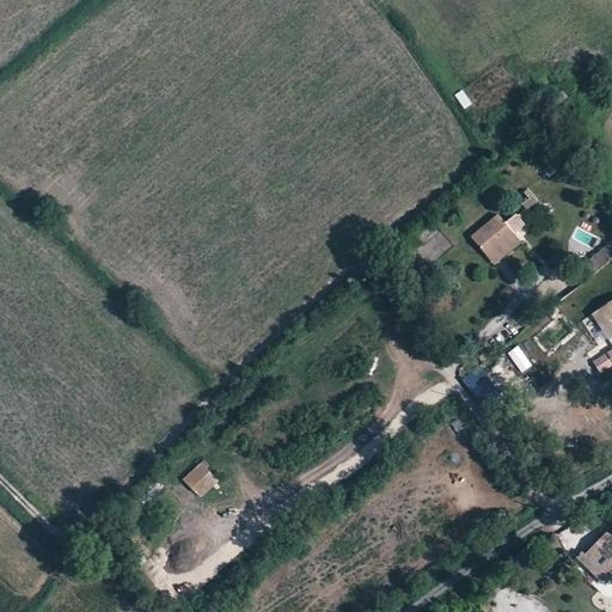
[(533,72),(549,67),(546,57),(531,62),(533,72)]
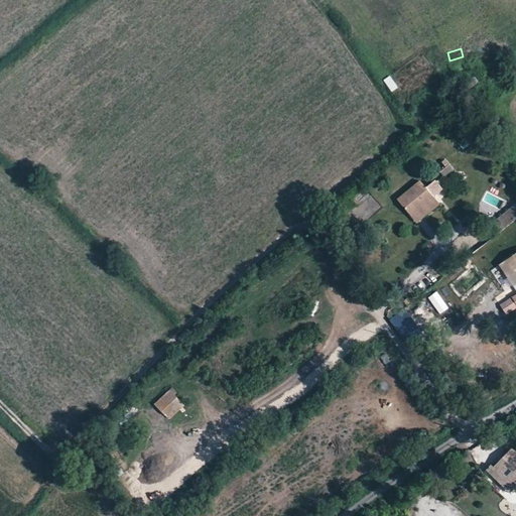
[(390,93),(397,89),(391,76),(384,79),(390,93)]
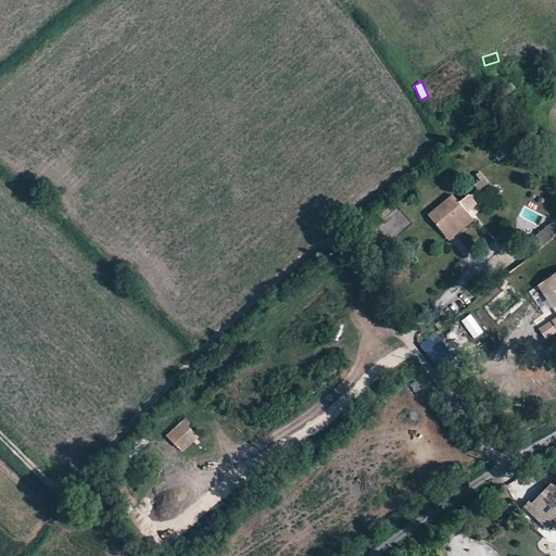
[(500,93),(504,99),(518,87),(514,81),(500,93)]
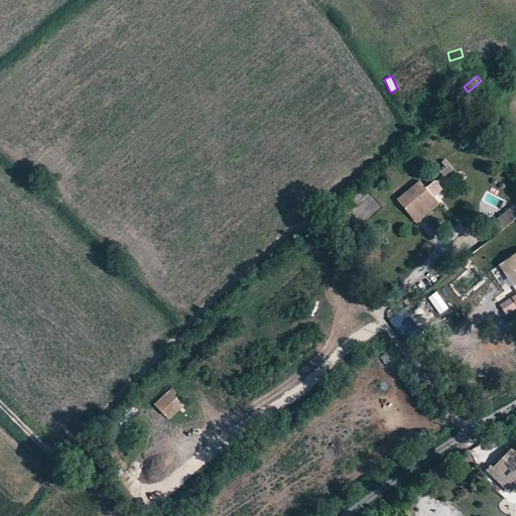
[(397,200),(415,224),(425,216),(438,206),(420,182),(397,200)]
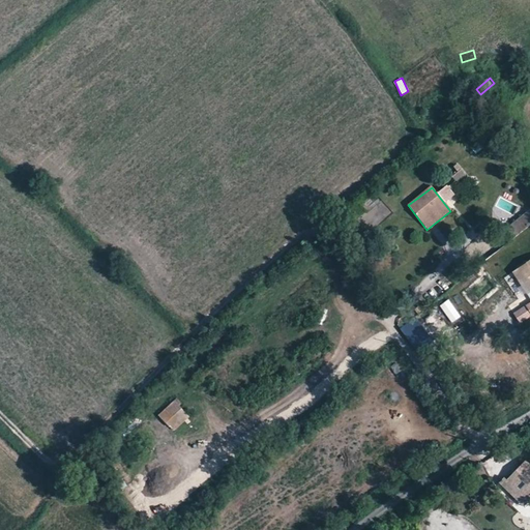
[(442,195),(445,198),(450,193),(447,189),(442,195)]
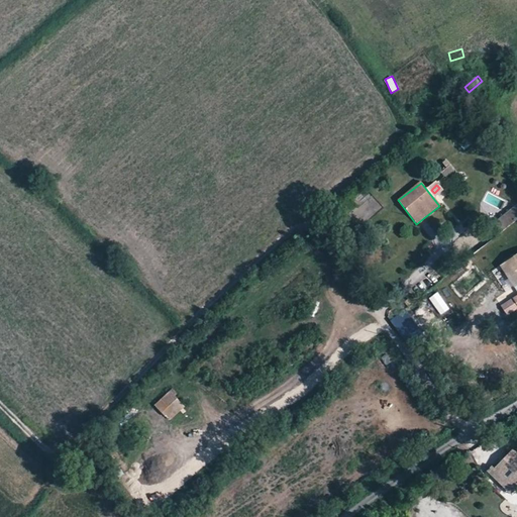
[(375,212),(381,209),(378,201),(371,204),(375,212)]
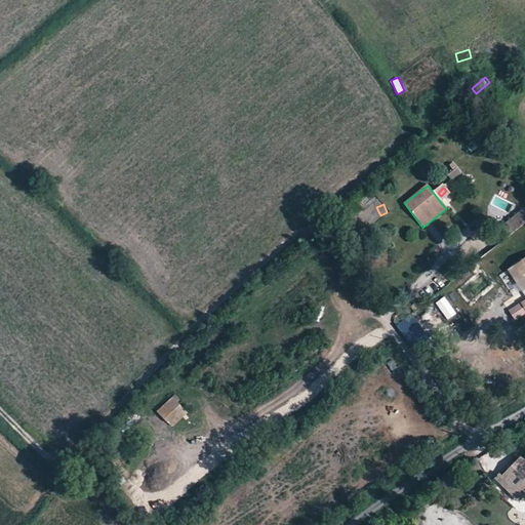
[(524,207),(500,228),(509,238),(524,224),(524,207)]
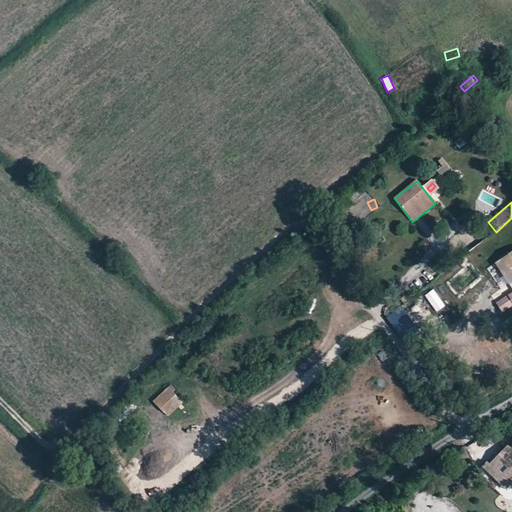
[(511,251),(495,262),(503,273),(510,284),(511,282),(511,251)]
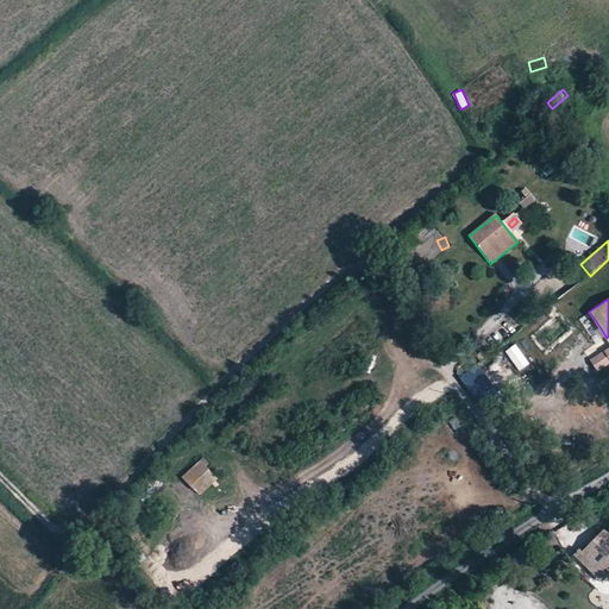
[(608,346),(590,359),(597,371),(608,363),(608,346)]
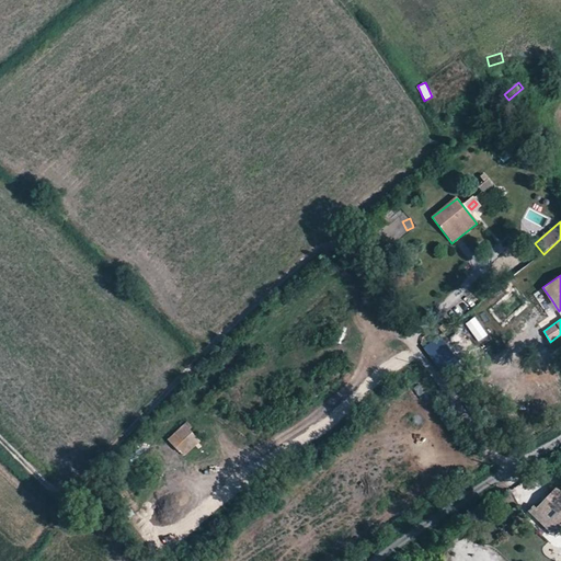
[(432,343),(425,348),(444,375),(449,370),(432,343)]
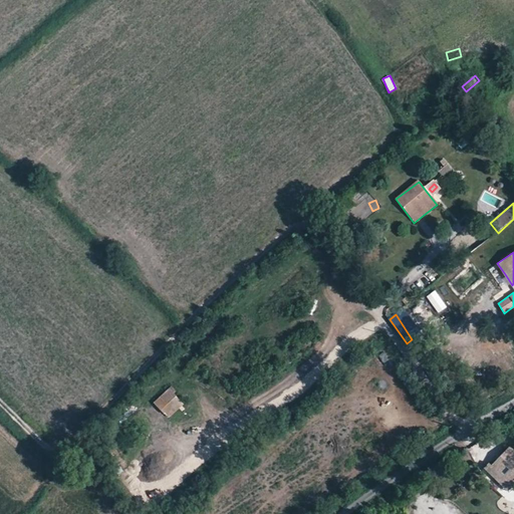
[(407,343),(413,352),(419,347),(412,339),(407,343)]
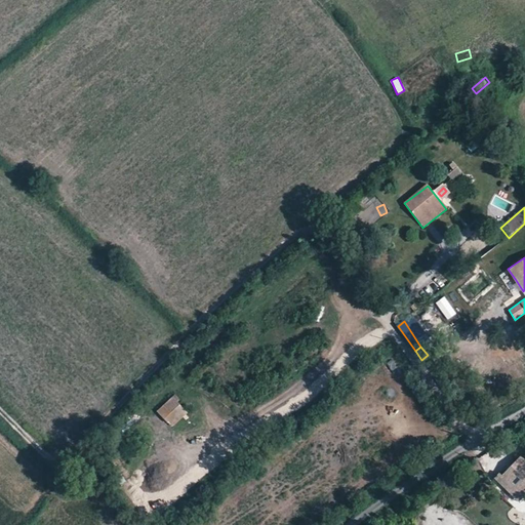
[(164,406),(170,412),(180,403),(173,396),(164,406)]
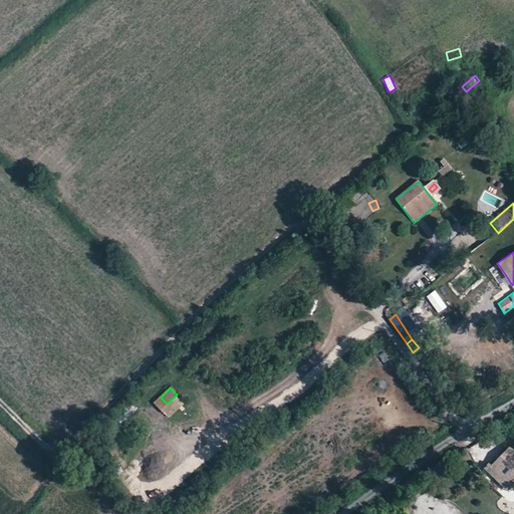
[(156,403),(169,417),(185,403),(177,395),(167,404),(161,398),(156,403)]
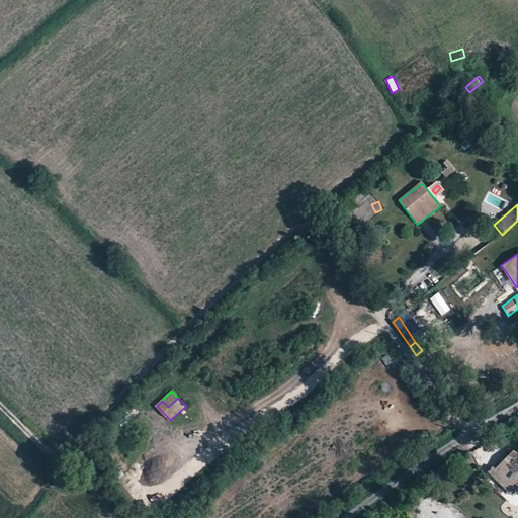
[(493,475),(516,496),(517,494),(517,453),(514,450),(506,459),(493,475)]
